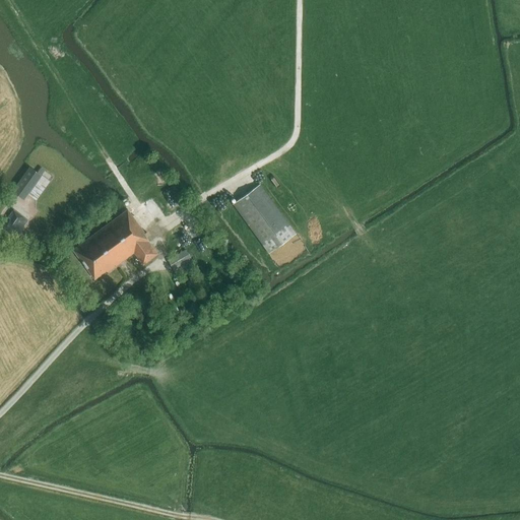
[(29,167),(11,192),(24,200),(27,195),(42,176),(37,173),(29,167)]
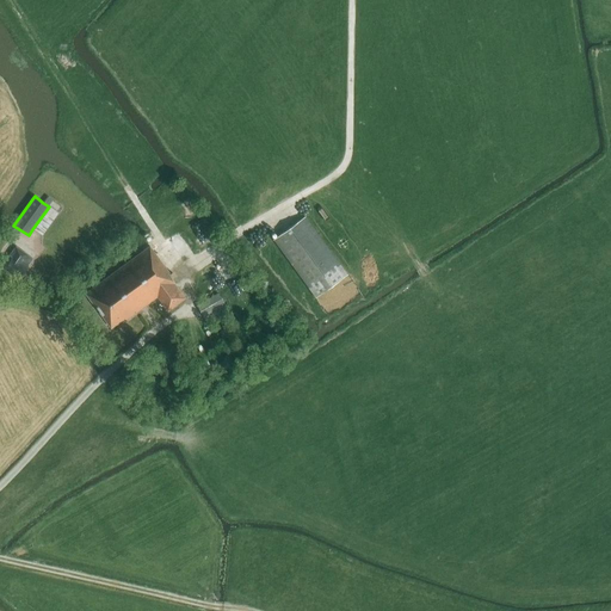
[(49,207),(32,229),(42,236),(59,213),(49,207)]
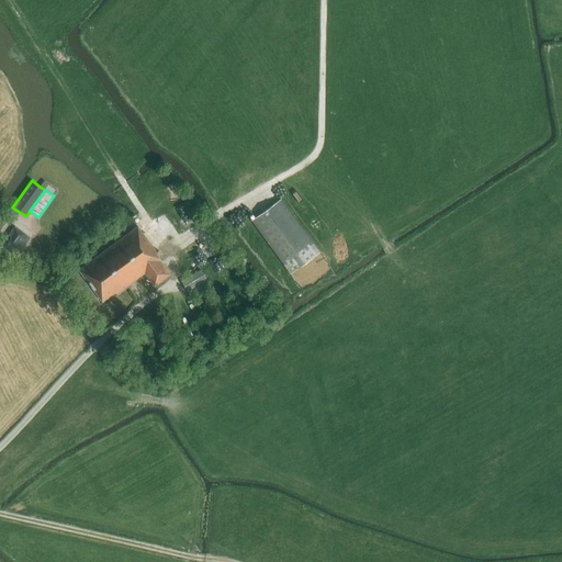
[(319,253),(280,199),(250,221),(290,274),(319,253)]
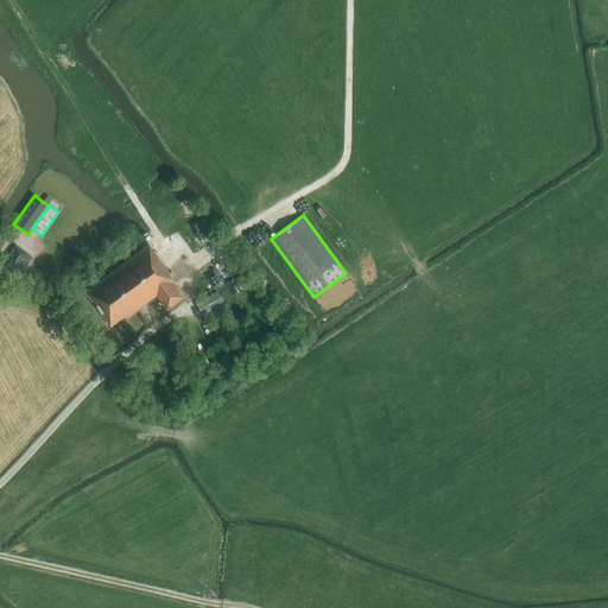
[(18,277),(32,258),(16,245),(1,265),(18,277)]
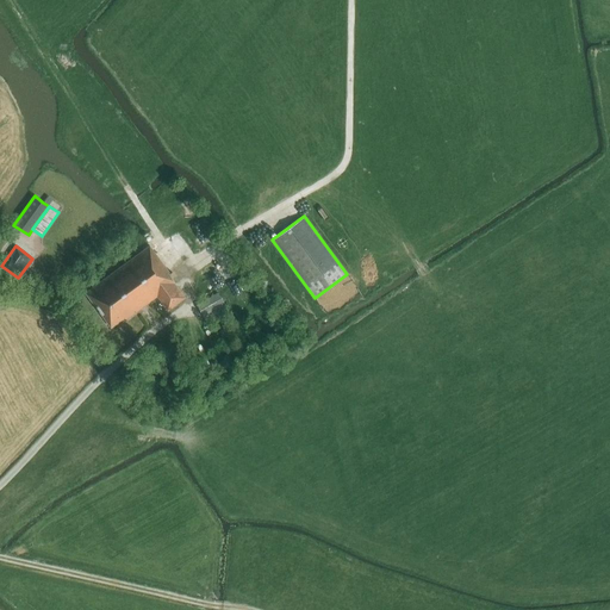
[(167,311),(185,298),(174,284),(175,284),(168,274),(169,273),(149,246),(86,293),(87,294),(86,294),(111,328),(124,317),(125,319),(156,297),(167,311)]
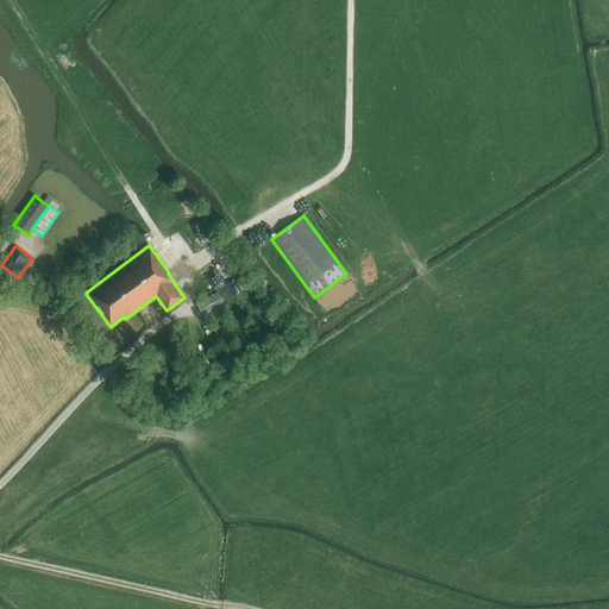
[(208,325),(230,313),(218,293),(196,305),(208,325)]
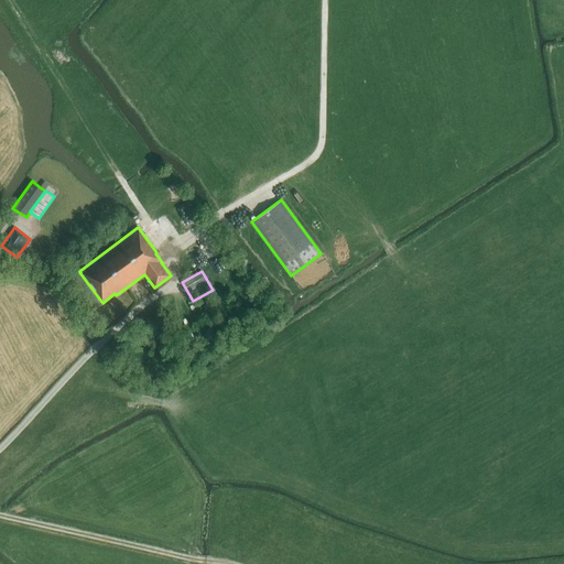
All buildings are outlined.
